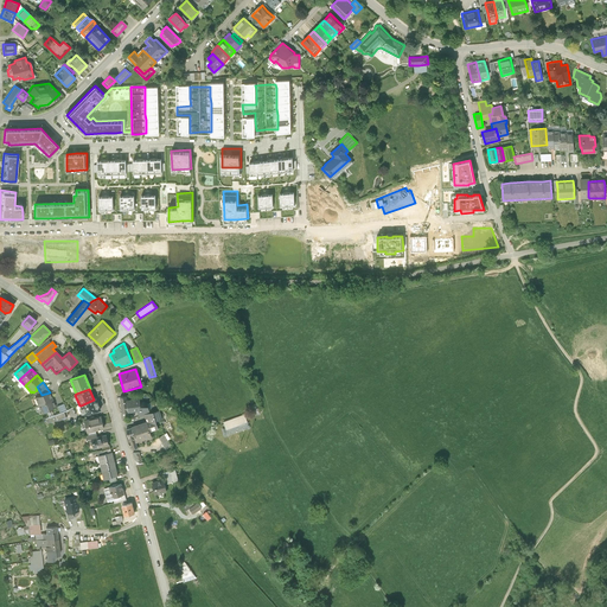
[(42,395),(34,398),(38,406),(52,400),(50,393),(42,395)]
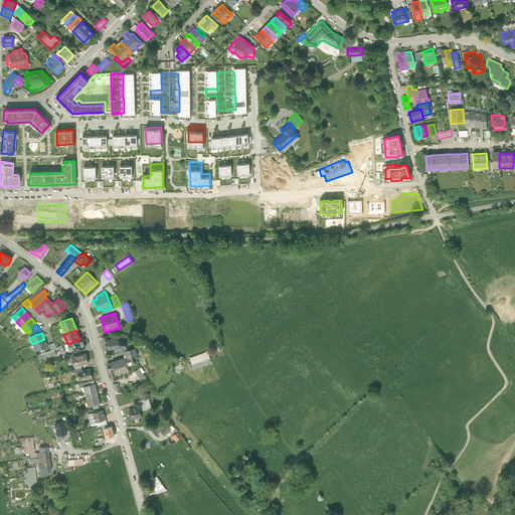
[(81,338),(79,339),(68,344),(71,351),(86,348),(81,338)]
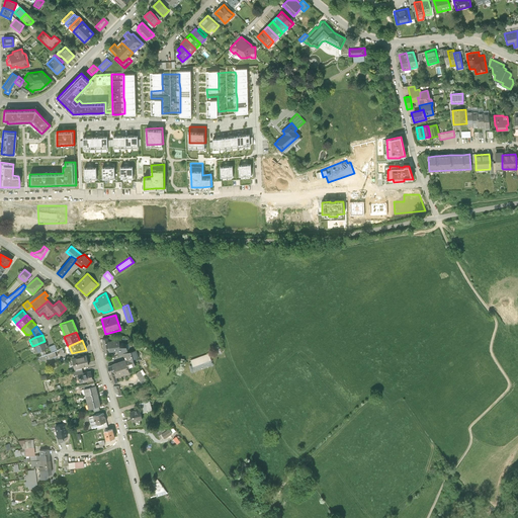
[(45,341),(32,346),(34,353),(48,348),(45,341)]
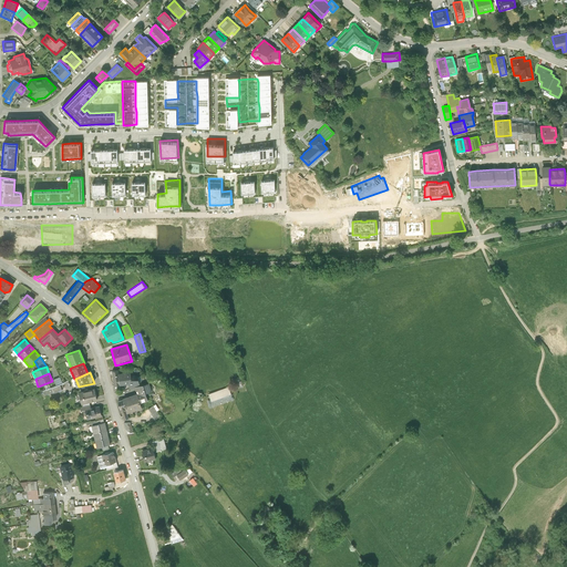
[(130,373),(119,374),(120,385),(129,384),(131,384),(131,380),(130,373)]
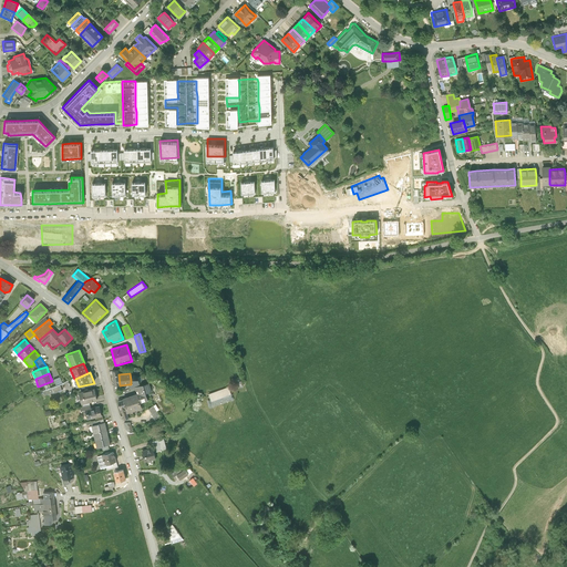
[(207,401),(209,409),(234,400),(232,391),(246,385),(241,377),(227,382),(229,387),(208,394),(209,398),(209,400),(207,401)]
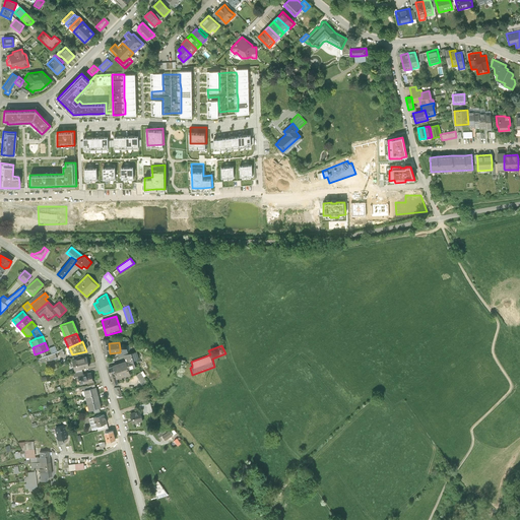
[(67,346),(60,350),(62,355),(69,352),(67,346)]
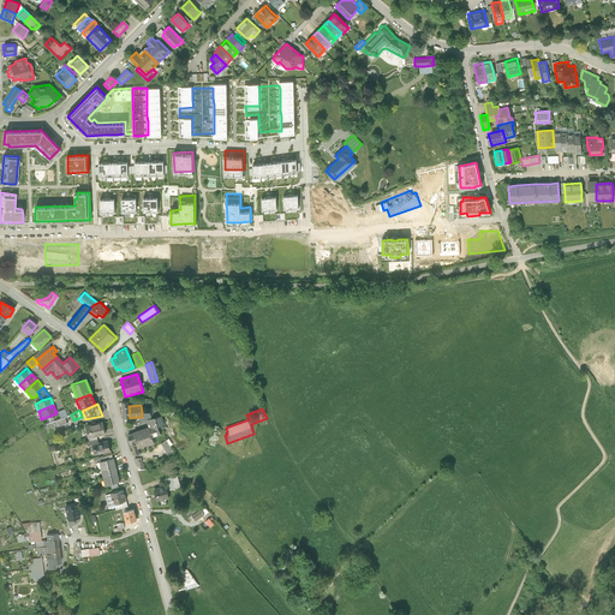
[(142,417),(139,417),(142,423),(147,422),(145,421),(151,419),(150,412),(142,412),(142,417)]
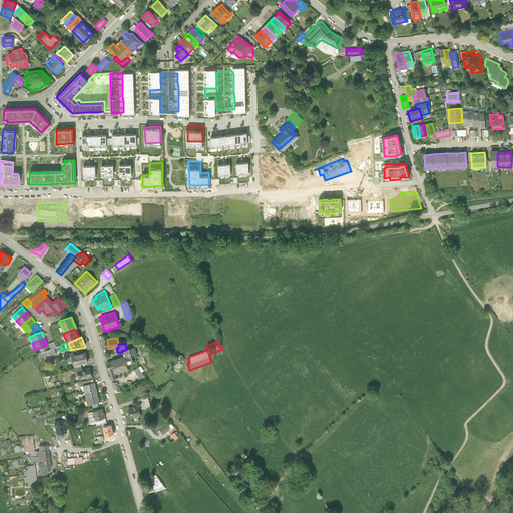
[(48,357),(61,351),(59,346),(56,347),(50,349),(46,351),(41,353),(43,357),(48,355),(48,357)]
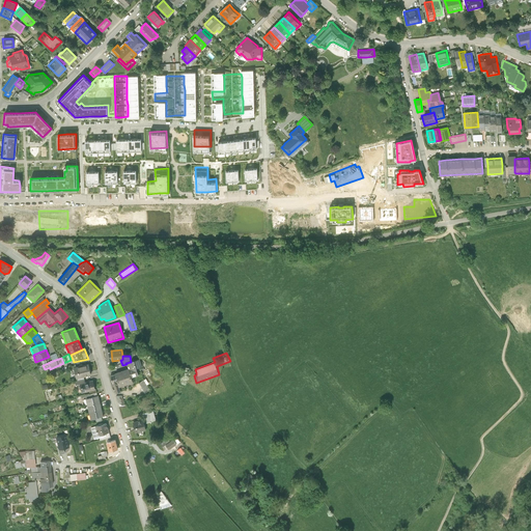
[(128,366),(129,369),(132,378),(139,375),(136,368),(142,366),(140,359),(131,362),(126,363),(127,364),(127,366),(128,366)]
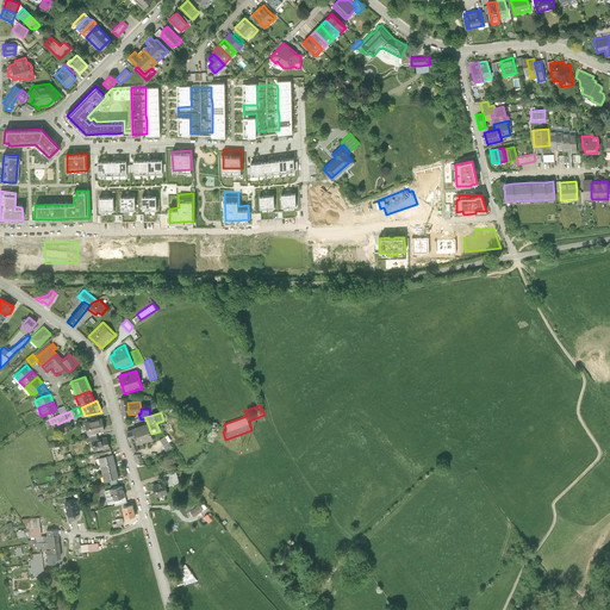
[(105,430),(101,418),(85,422),(87,435),(88,435),(97,433),(105,430)]
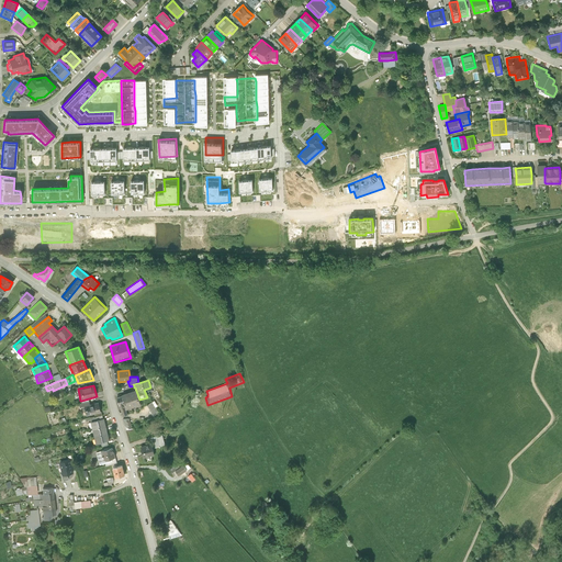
[(139,400),(136,391),(122,395),(122,396),(126,411),(141,405),(139,400)]
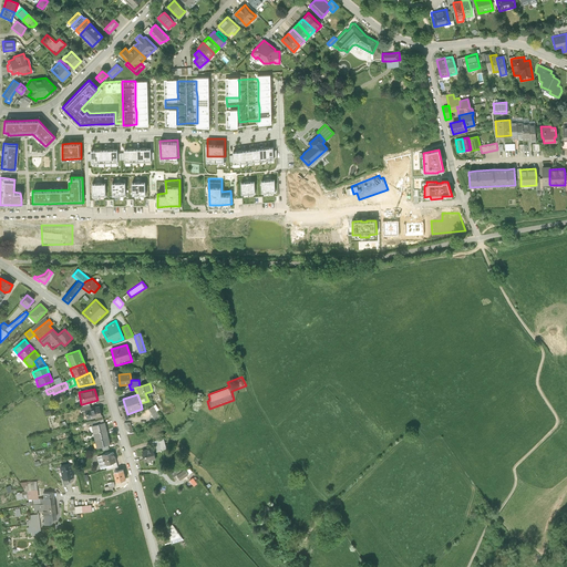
[(127,414),(123,400),(121,401),(117,401),(124,420),(130,419),(127,414)]
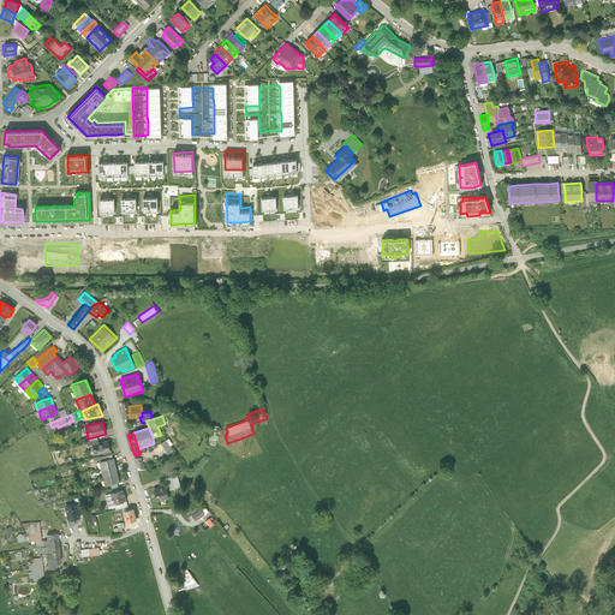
[(167,440),(161,443),(167,453),(166,453),(168,455),(174,452),(167,440)]
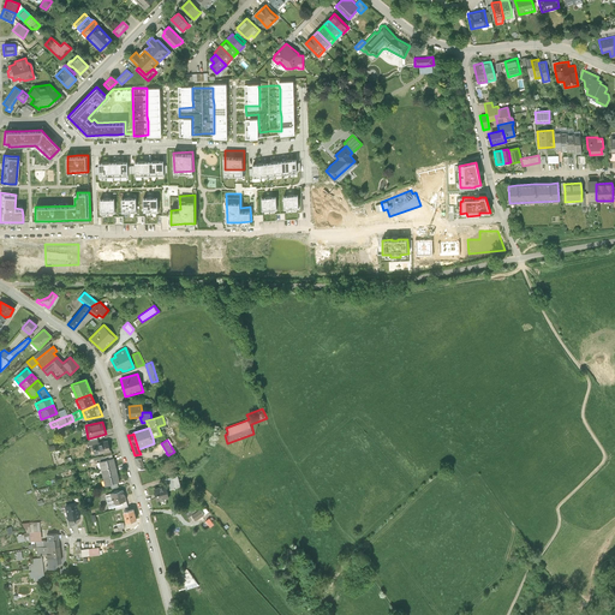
[(111,452),(107,441),(99,443),(93,445),(95,455),(102,453),(111,452)]
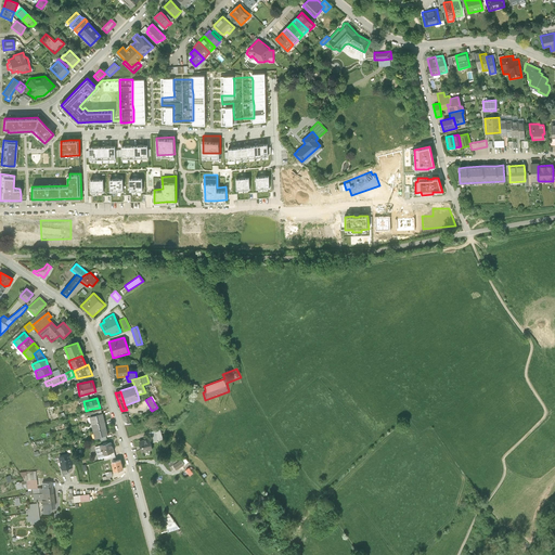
[(89,417),(91,424),(104,421),(103,414),(102,414),(89,417)]
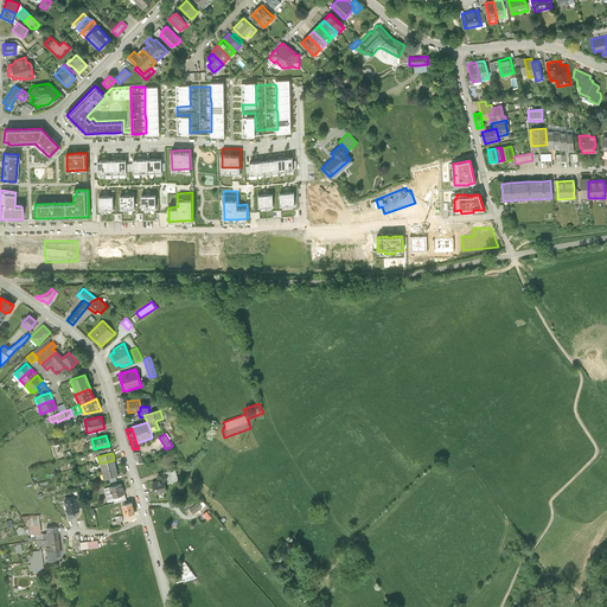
[(114,460),(100,464),(102,472),(116,468),(114,460)]
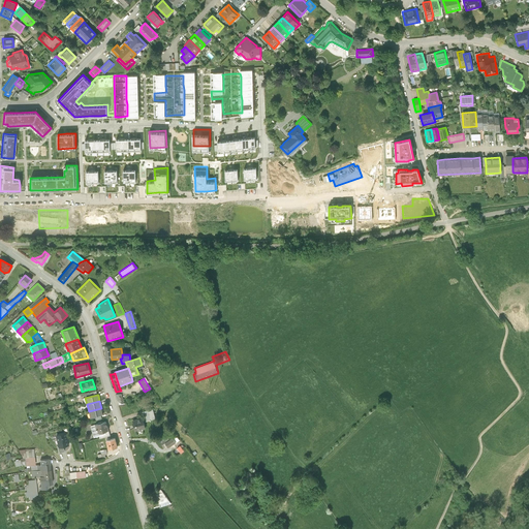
[(103,415),(101,408),(89,411),(90,418),(103,415)]
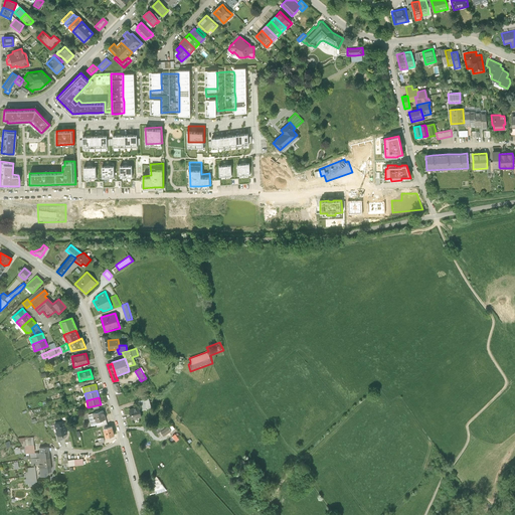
[(139,401),(141,410),(151,407),(149,398),(139,401)]
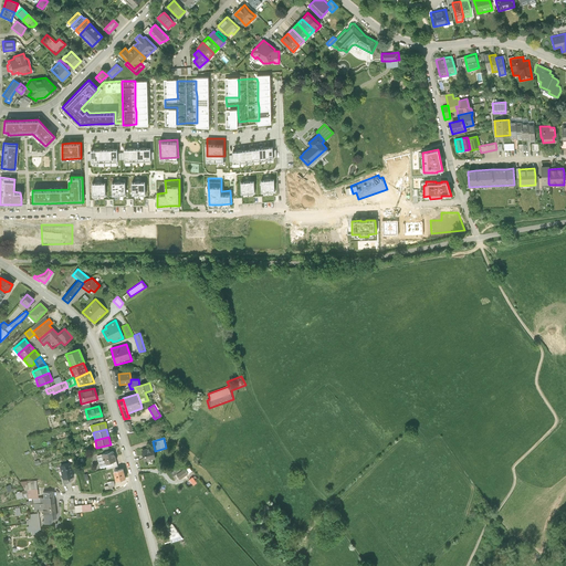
[(153,448),(140,451),(144,462),(156,459),(153,448)]
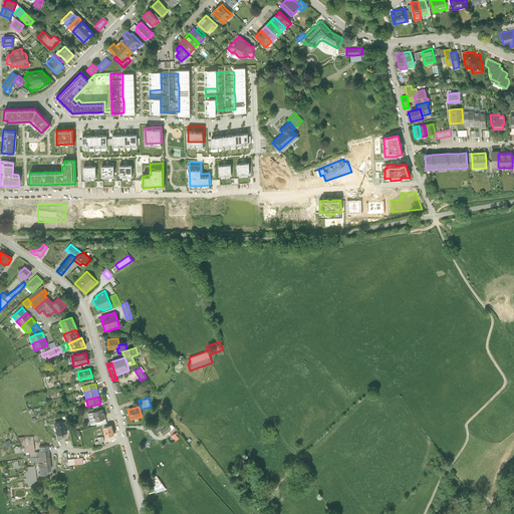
[(103,414),(102,410),(92,413),(95,422),(105,419),(104,414),(103,414)]
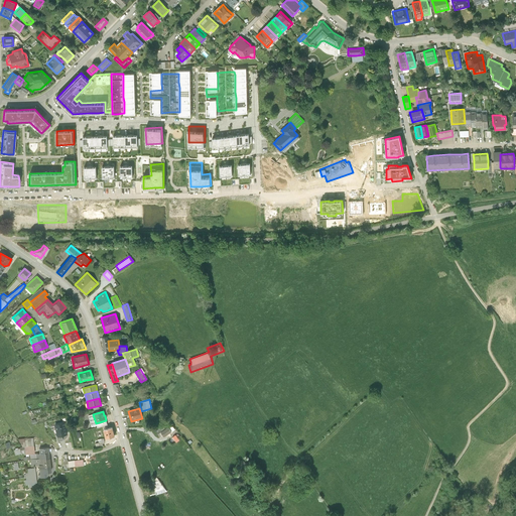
[(68,434),(65,421),(53,424),(56,436),(61,435),(68,434)]
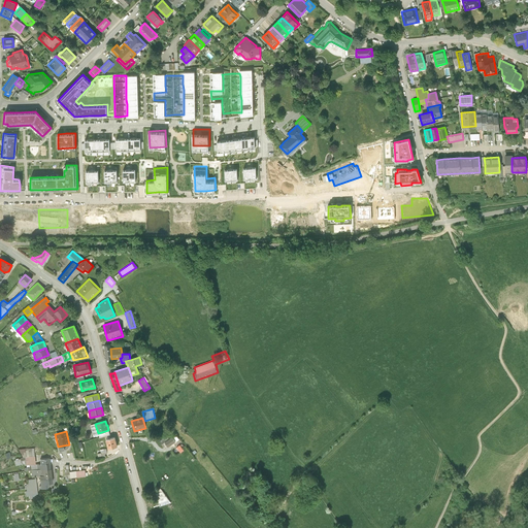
[(118,447),(114,437),(105,439),(108,449),(118,447)]
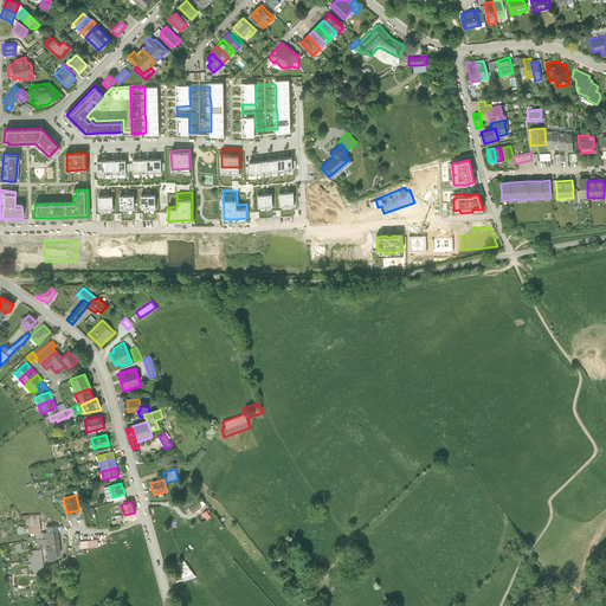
[(201,507),(198,502),(194,504),(188,508),(193,514),(201,507)]
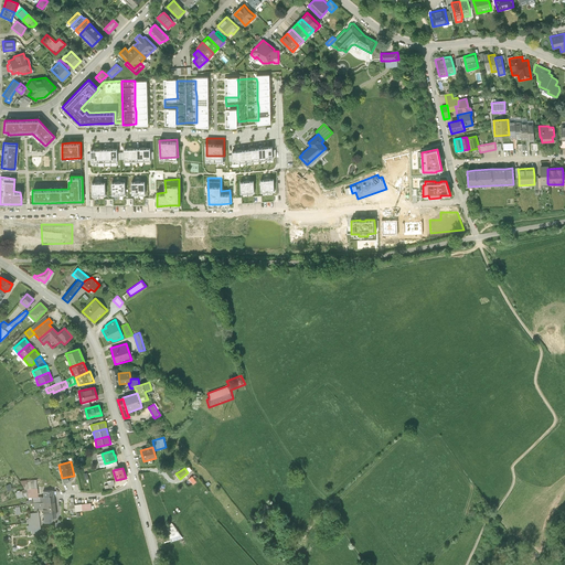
[(36,489),(36,480),(27,480),(28,489),(36,489)]
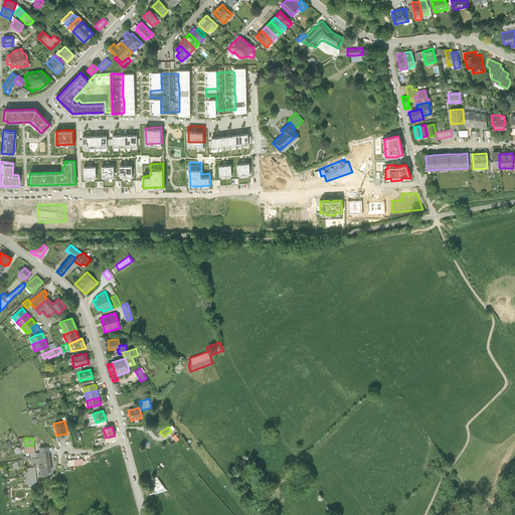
[(34,454),(33,446),(25,446),(21,447),(21,445),(20,445),(21,452),(25,452),(25,454),(30,454),(34,454)]
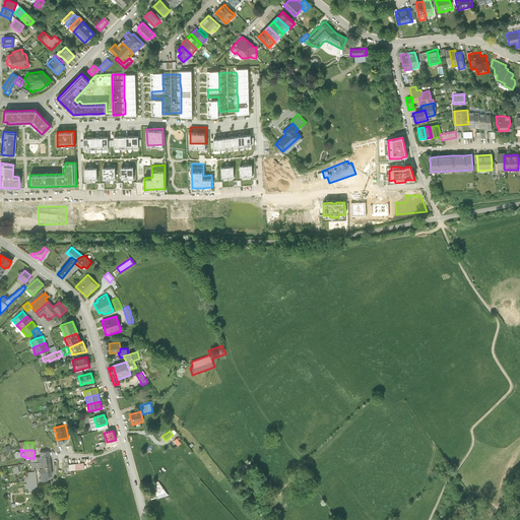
[(39,452),(39,457),(35,458),(30,458),(30,462),(40,462),(49,461),(49,457),(49,451),(39,452)]
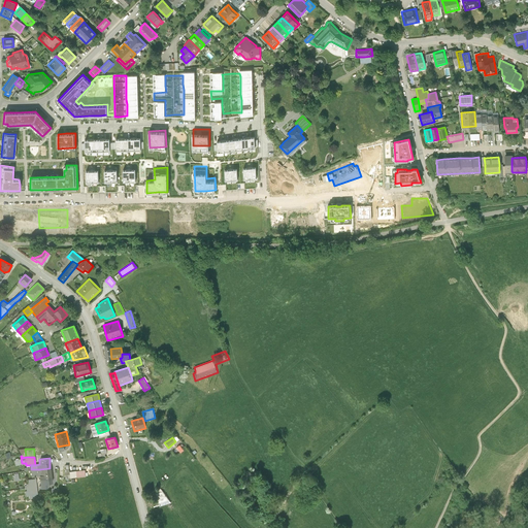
[(51,477),(50,468),(40,469),(41,476),(39,476),(39,480),(51,477)]
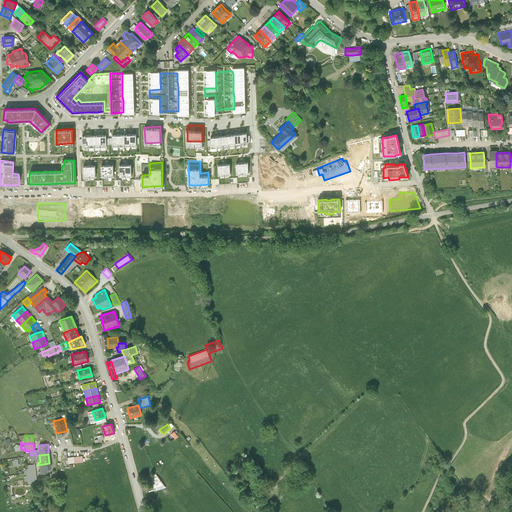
[(50,470),(49,463),(38,465),(39,474),(46,474),(46,470),(50,470)]
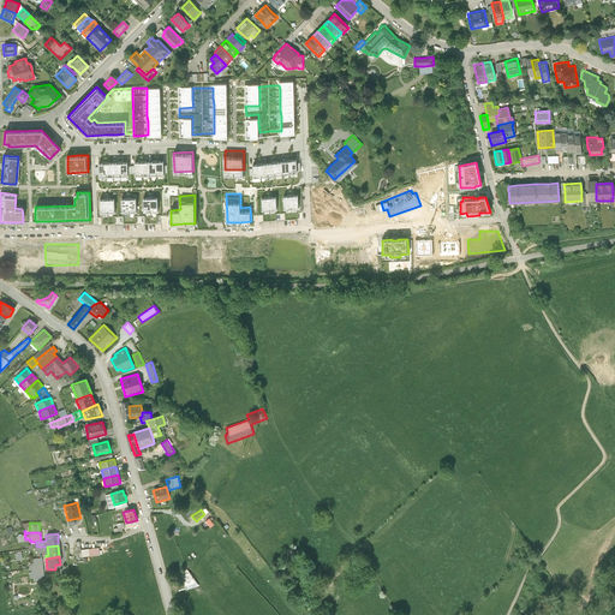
[(187,567),(180,569),(186,589),(199,584),(187,567)]
